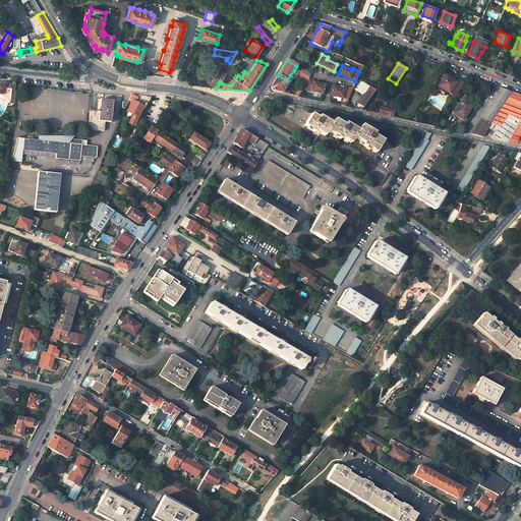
[(225,72),(215,67),(206,82),(216,88),(219,82),(225,72)]
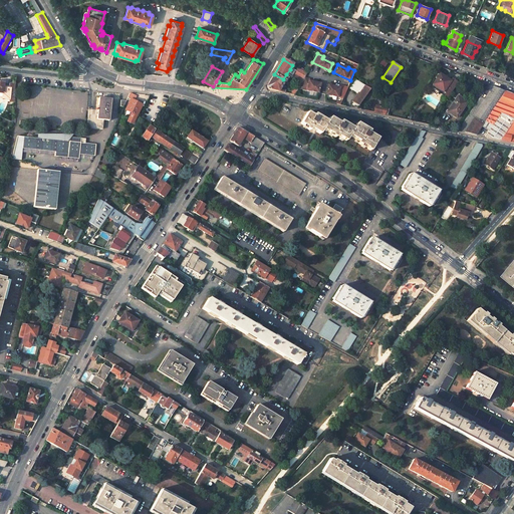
[(290,69),(286,74),(288,75),(297,81),(301,83),(304,78),(306,73),(296,67),(294,71),(290,69)]
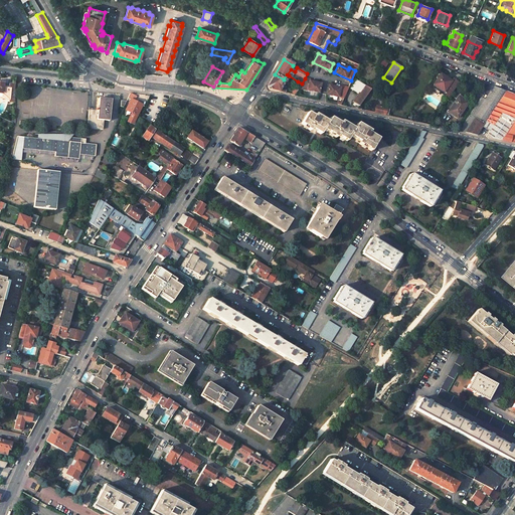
[(445,76),(439,72),(436,77),(437,78),(431,87),(440,93),(441,91),(450,96),(458,82),(452,78),(451,80),(447,78),(448,77),(445,75),(445,76)]
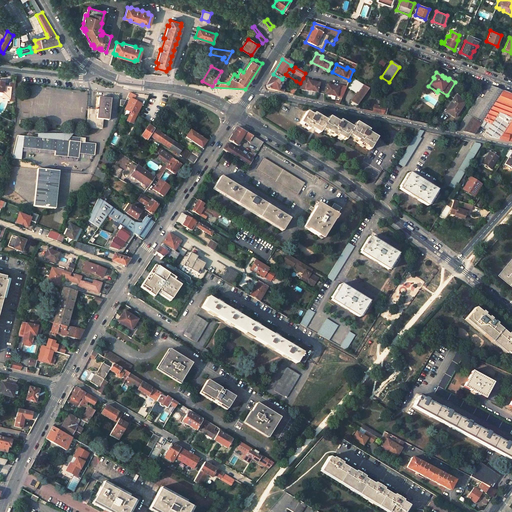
[(276,91),(279,87),(283,80),(284,80),(287,75),(285,74),(282,79),(273,74),(265,85),(266,89),(276,91)]
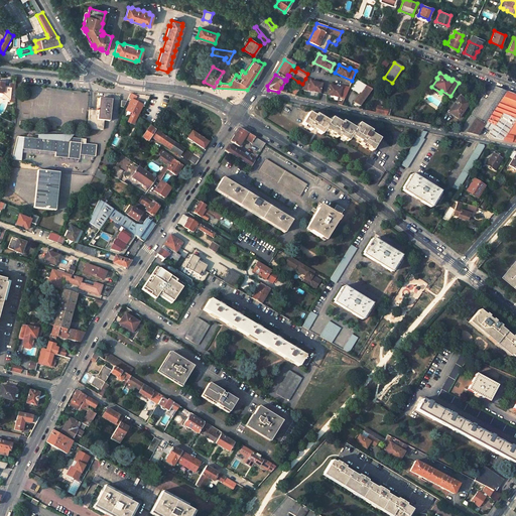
[(310,80),(305,79),(302,84),(299,89),(318,93),(320,84),(309,82),(310,80)]
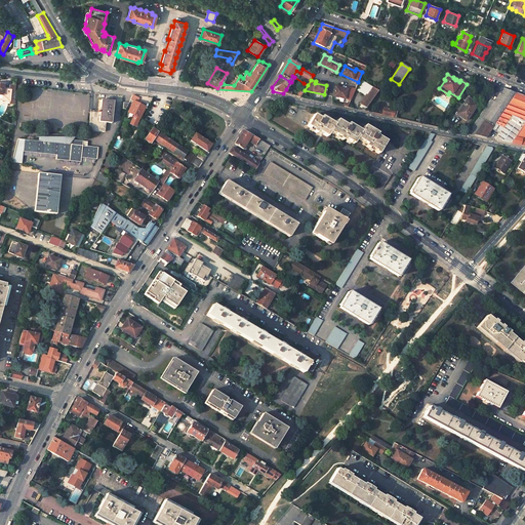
[(371,99),(377,91),(376,90),(372,88),(372,87),(363,82),(358,90),(365,95),(371,99)]
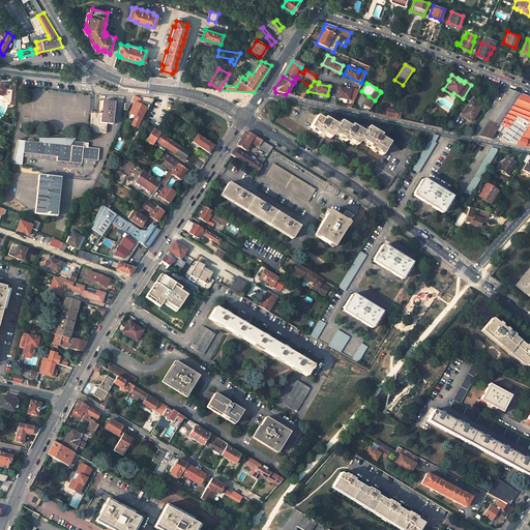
[(311,86),(306,84),(299,97),(303,98),(307,91),(311,86)]
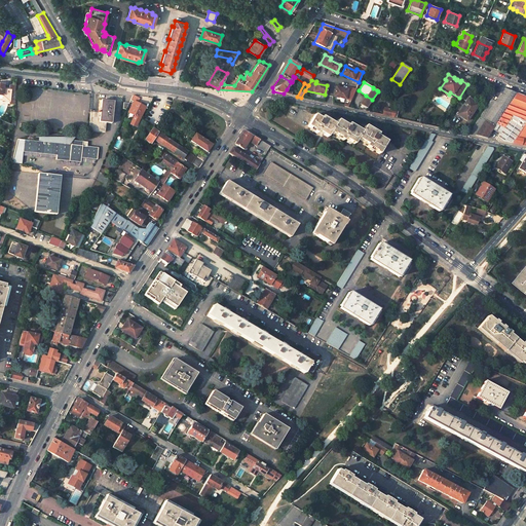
[(15,106),(16,86),(10,85),(10,88),(4,87),(5,85),(0,84),(0,95),(3,96),(2,101),(10,102),(9,106),(15,106)]
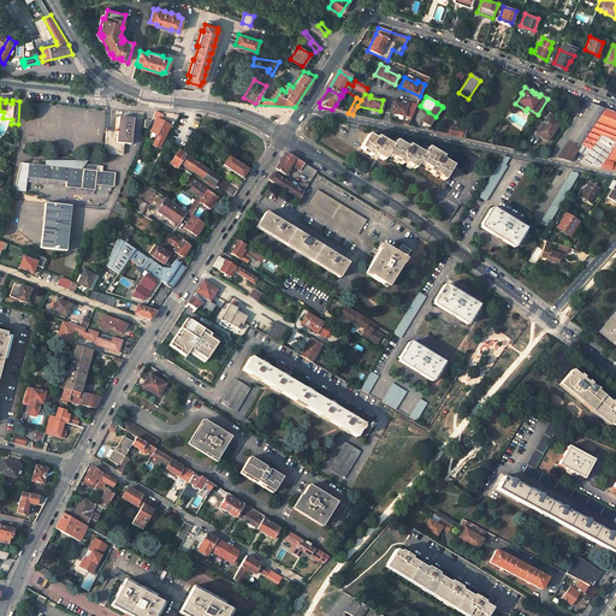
[(394,102),(391,113),(410,118),(416,106),(407,104),(407,106),(394,102)]
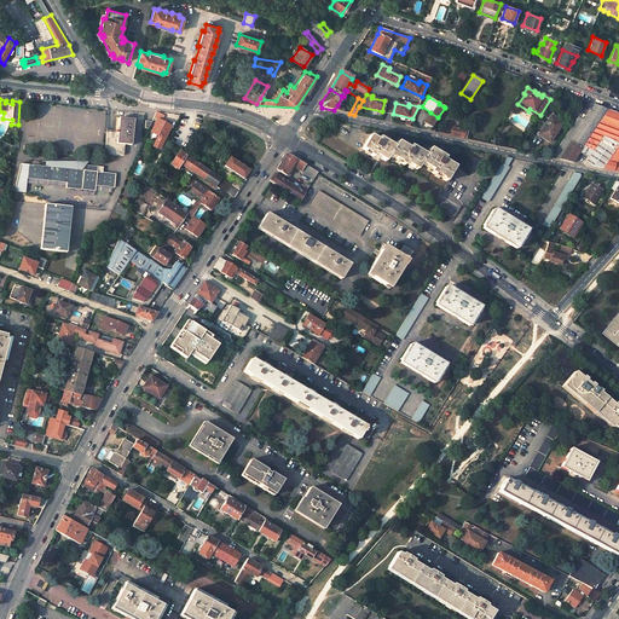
[(577,117),(550,157),(562,161),(570,162),(572,163),(579,152),(607,110),(595,105),(584,121),(577,117)]
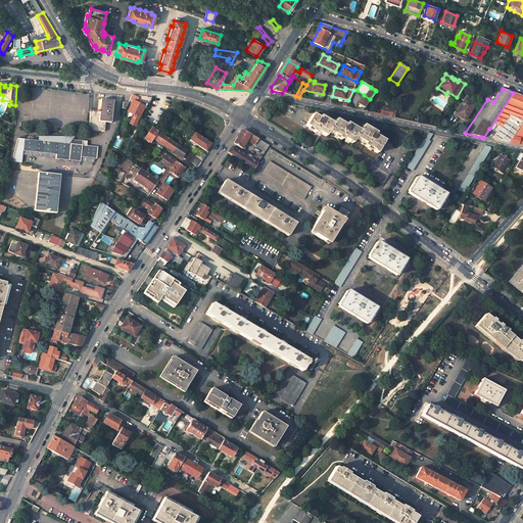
[(457,97),(447,92),(446,94),(446,95),(455,100),(457,97)]
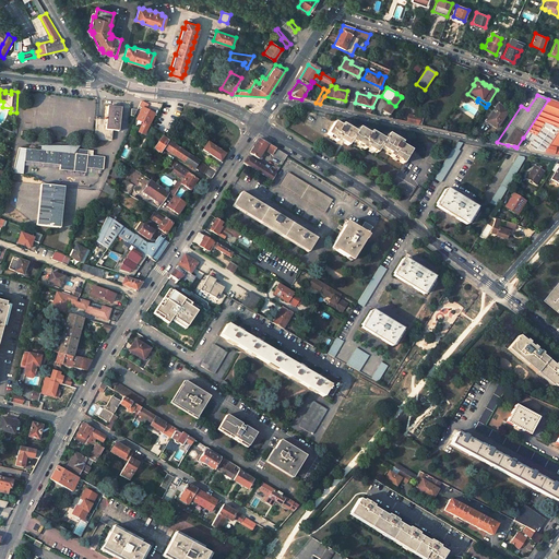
[(558,131),(558,103),(548,99),(523,138),(532,141),(526,150),(530,150),(545,153),(558,131)]
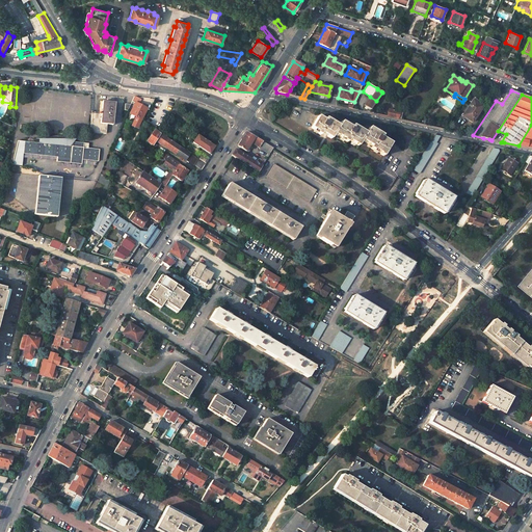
[(138,130),(148,109),(139,105),(141,100),(137,98),(134,97),(133,99),(132,102),(135,104),(130,114),(137,117),(133,127),(138,130)]
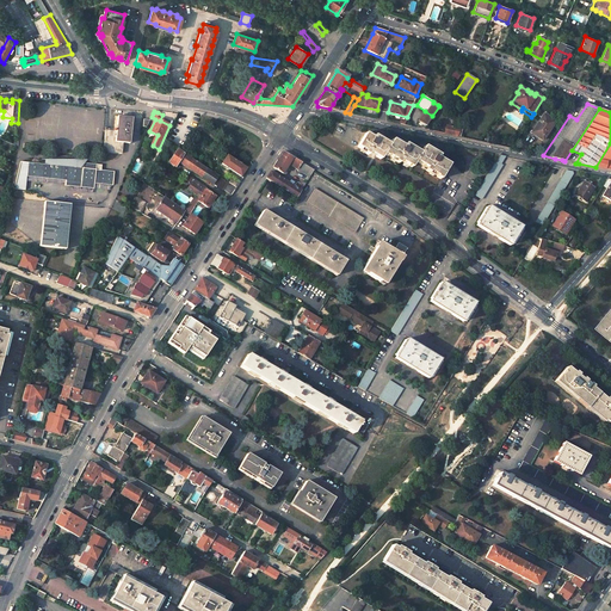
[(432,116),(425,111),(418,121),(426,125),(432,116)]
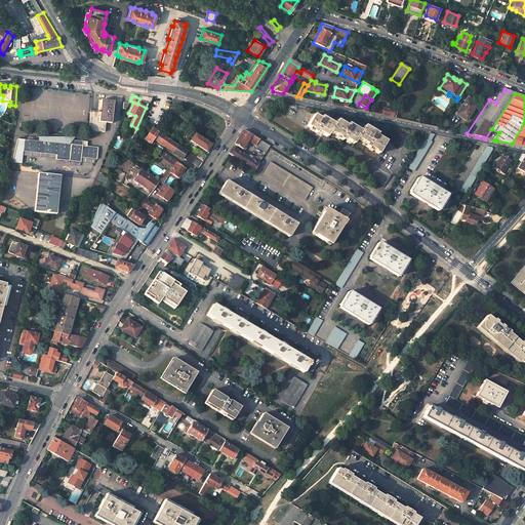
[(455,115),(466,121),(477,105),(467,98),(455,115)]
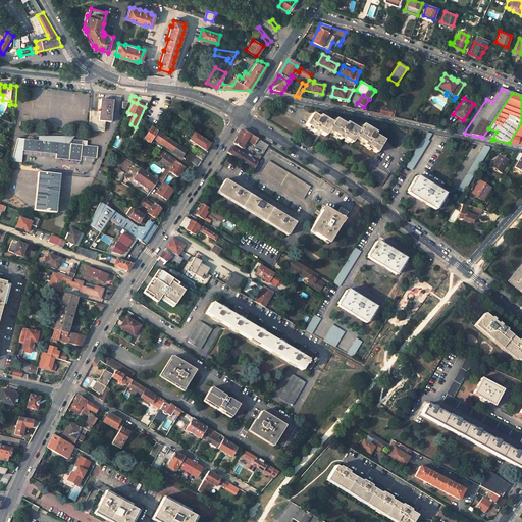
[(113,101),(99,100),(98,112),(91,112),(89,131),(105,132),(106,122),(111,123),(113,101)]
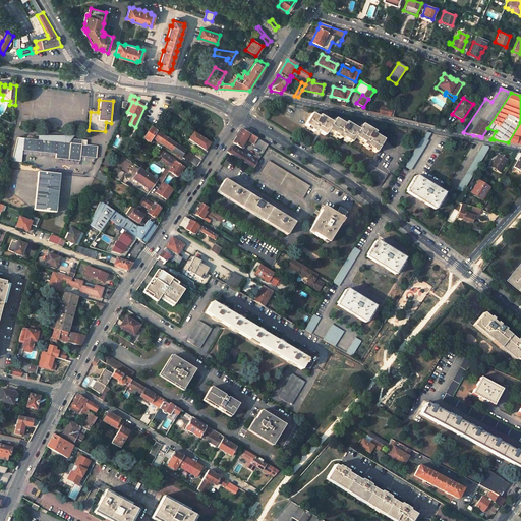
[(390,117),(391,109),(380,107),(379,114),(390,117)]
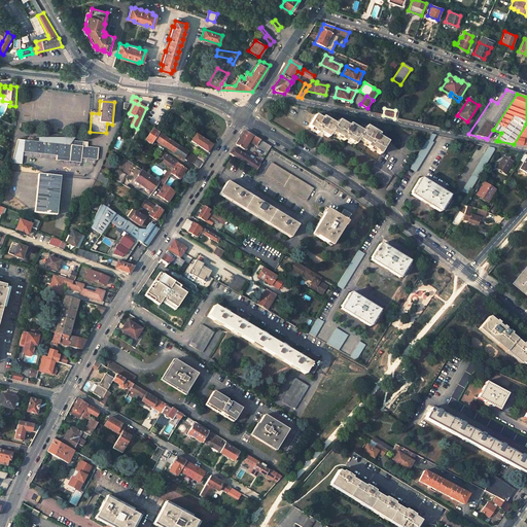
[(330,133),(336,125),(322,116),(321,119),(315,115),(308,127),(314,131),(314,132),(317,134),(319,132),(328,137),(330,133)]
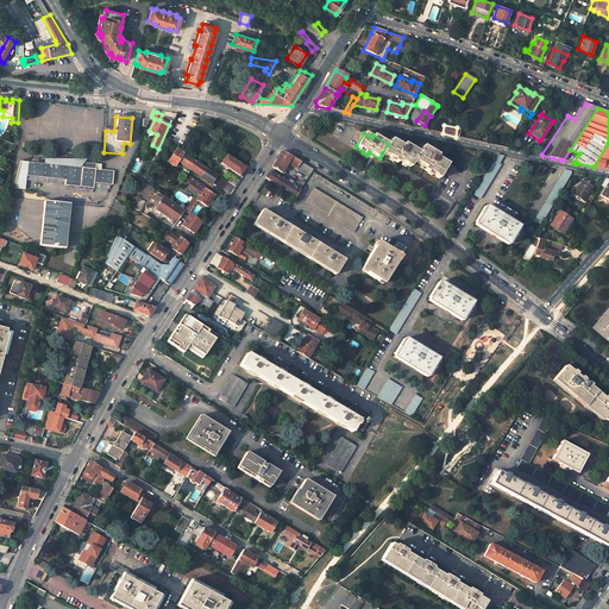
[(414,161),(418,154),(403,144),(402,146),(390,139),(388,144),(382,154),(387,156),(394,159),(393,161),(397,163),(399,161),(409,168),(414,161)]
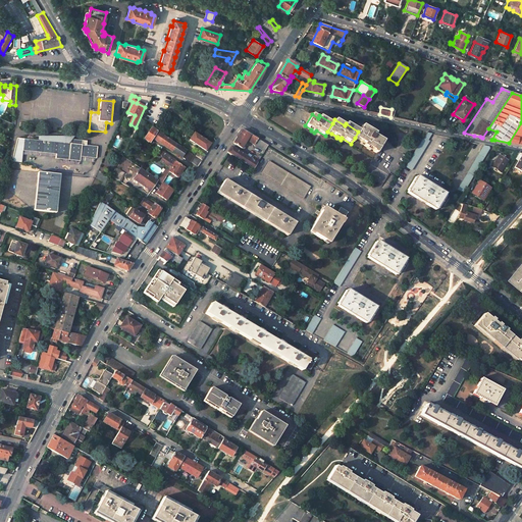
[(518,145),(518,141),(519,139),(521,139),(521,122),(509,143),(518,145)]
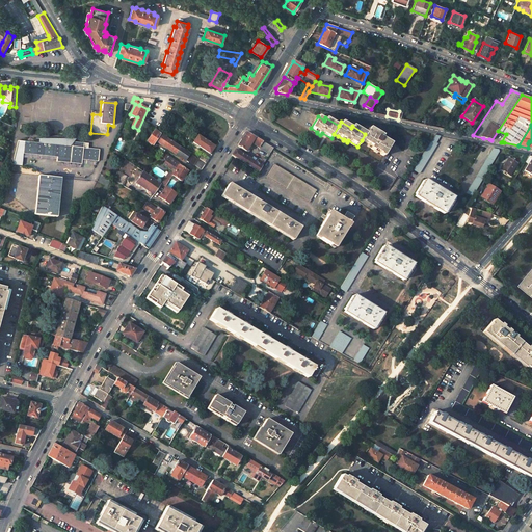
[(365,134),(362,140),(371,147),(369,149),(373,151),(374,151),(379,154),(379,155),(383,157),(391,143),(381,137),(382,135),(369,127),(365,134)]
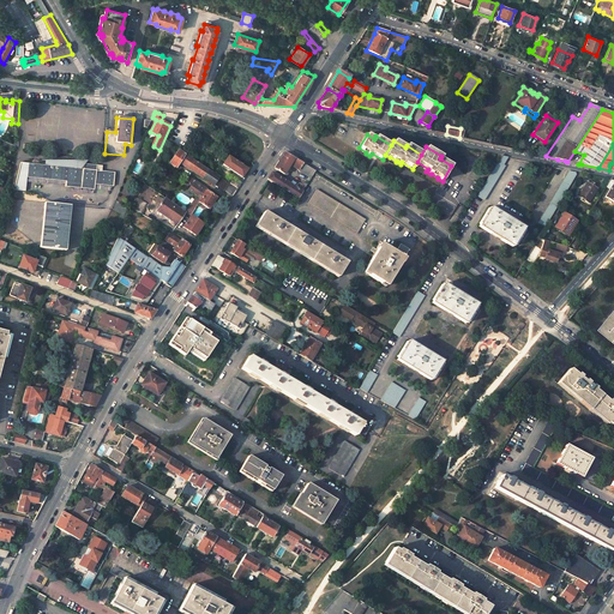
[(180,150),(172,164),(178,168),(181,163),(215,186),(221,178),(186,154),(180,150)]
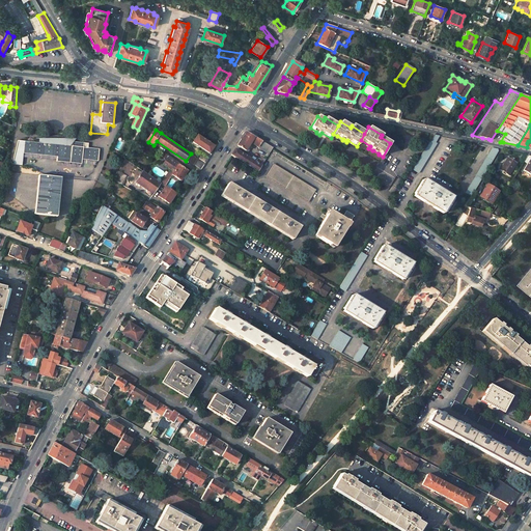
[(269,154),(272,147),(246,132),(241,141),(238,146),(245,151),(250,143),(269,154)]
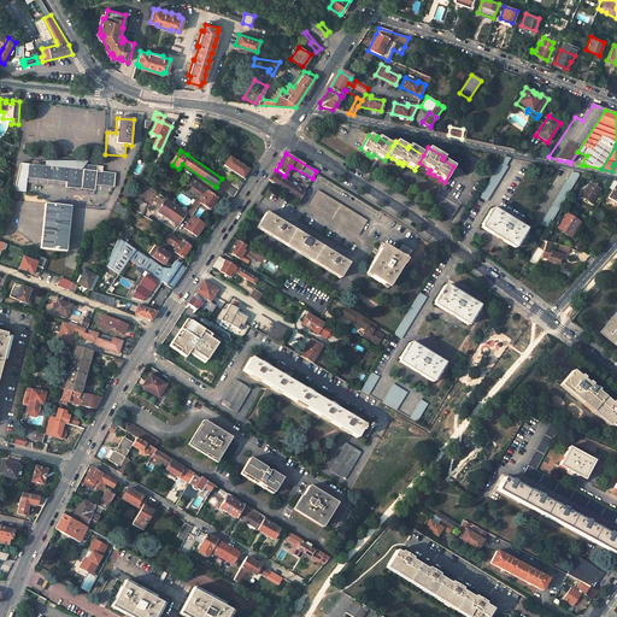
[(251,171),(230,158),(225,166),(246,180),(251,171)]
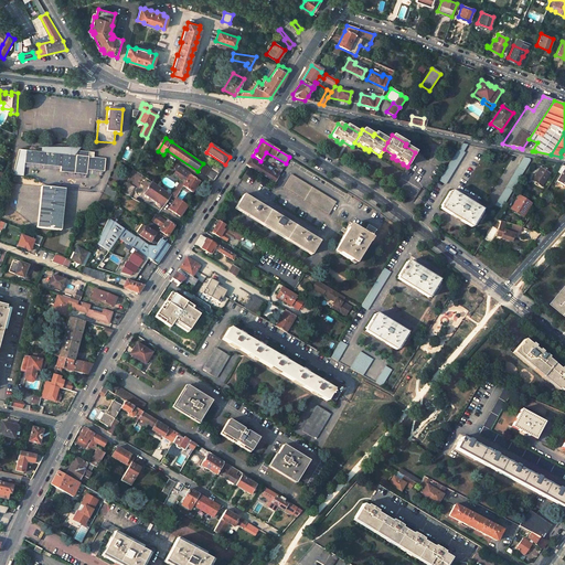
[(74,173),(86,174),(86,170),(104,171),(105,158),(87,157),(88,152),(76,151),(75,156),(73,156),(74,148),(42,148),(42,152),(18,150),(18,152),(12,174),(22,176),(23,164),(74,169),(74,173)]
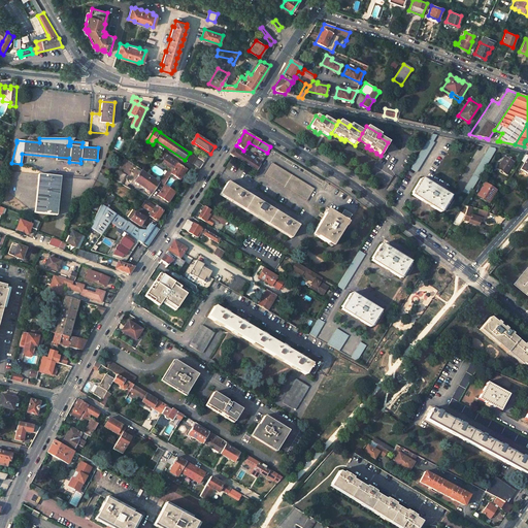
[(433,141),(429,138),(428,139),(410,169),(416,172),(433,142),(433,141)]
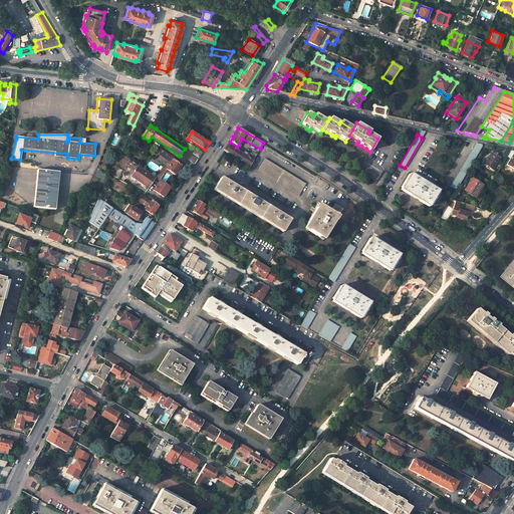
[(456,190),(482,146),(482,145),(476,144),(450,187),(456,190)]
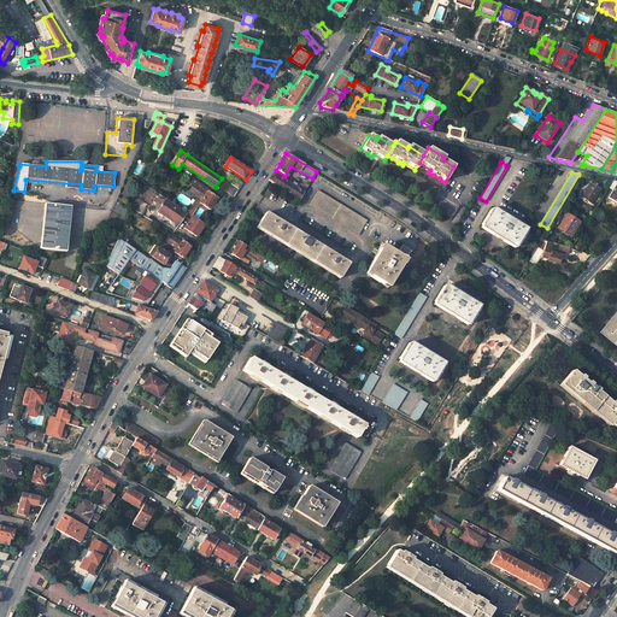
[(269,181),(299,200),(304,192),(274,174),(271,177),(269,181)]
